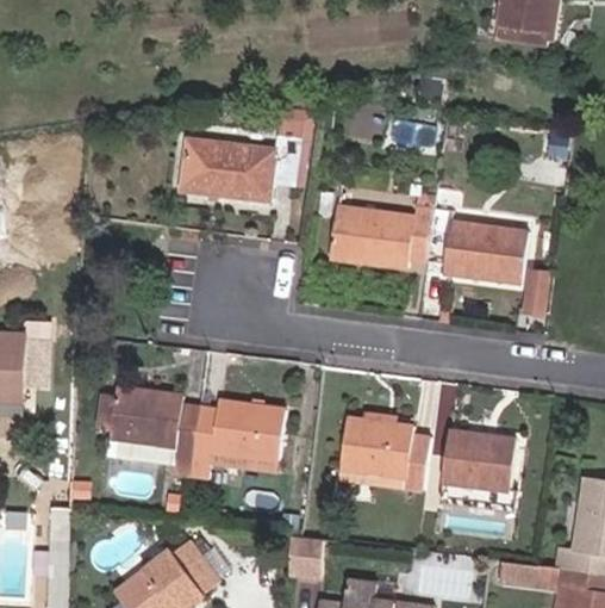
[(549,33),(554,0),(499,0),(496,25),(498,25),(549,33)]
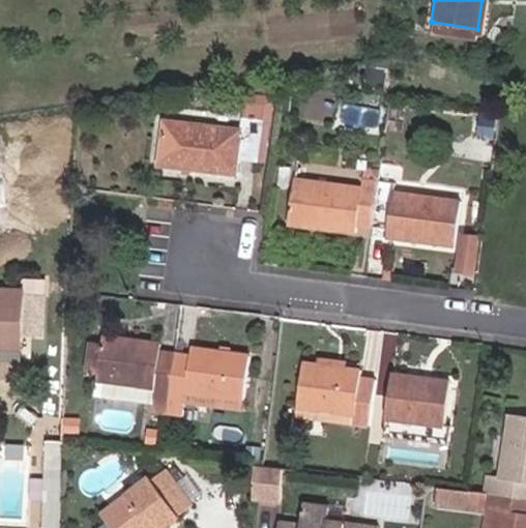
[(480,34),(486,0),(481,0),(477,29),(433,22),(432,32),(474,38),(475,34),(480,34)]
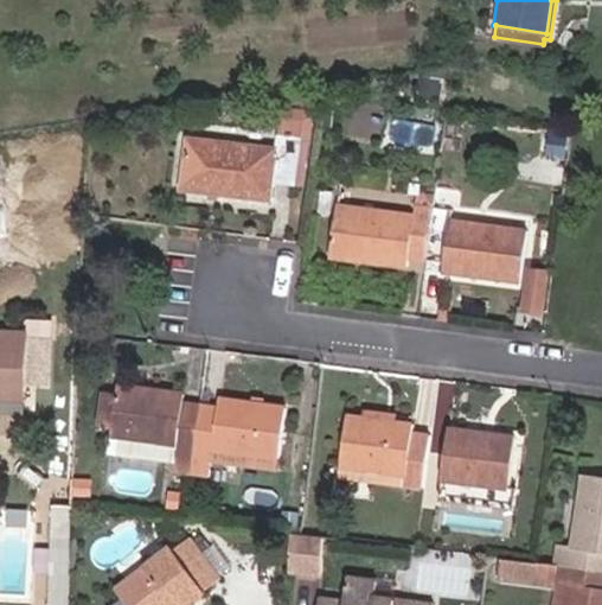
[(435,99),(436,80),(420,77),(417,96),(435,99)]
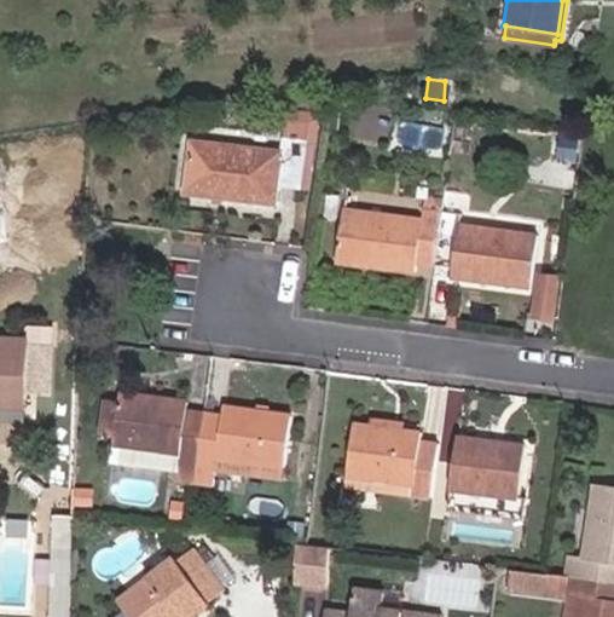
[(312,142),(316,116),(283,111),(279,137),(302,140),(312,142)]
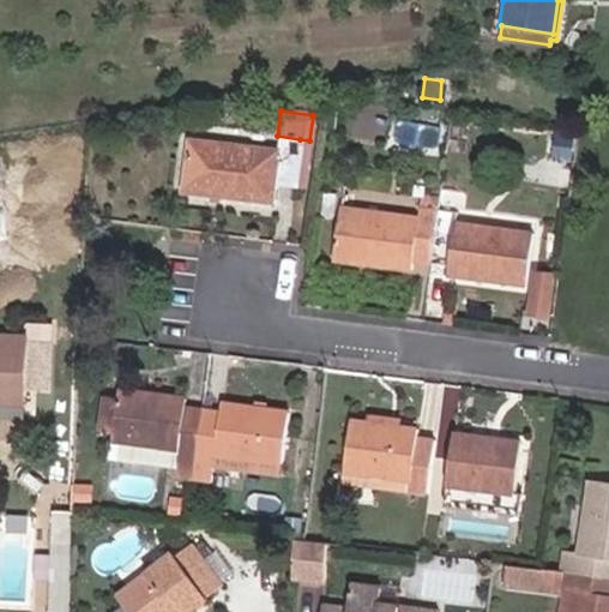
[(566,155),(568,137),(554,135),(552,153),(566,155)]
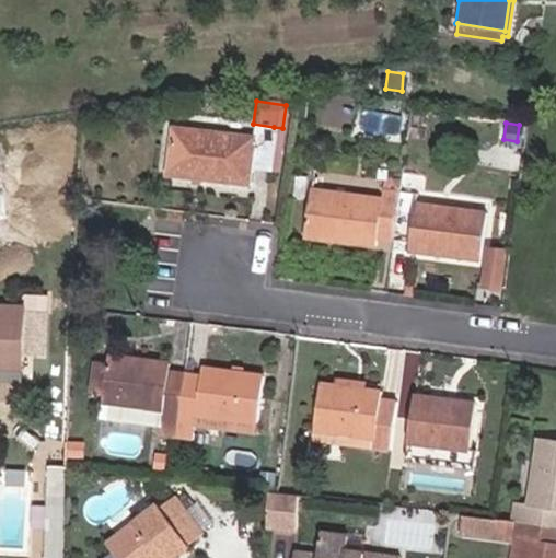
[(269,169),(274,127),(253,124),(252,136),(170,126),(164,174),(246,183),(247,166),(269,169)]
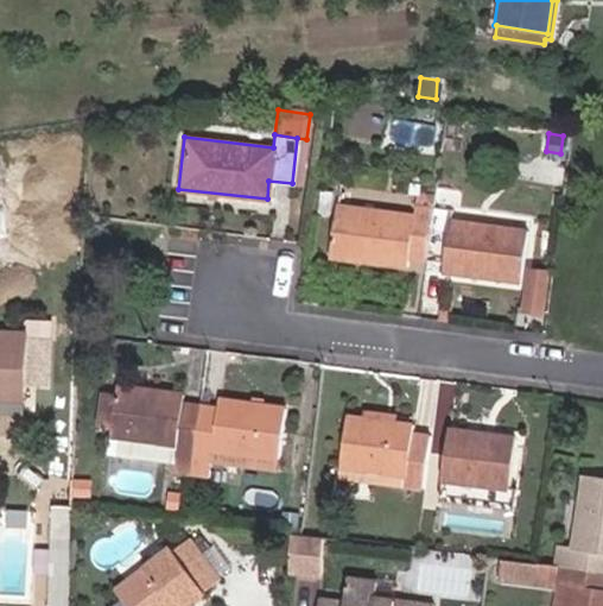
[(516,282),(524,228),(446,219),(448,206),(454,207),(456,185),(432,182),(431,195),(423,259),(440,263),(439,271),(516,282)]
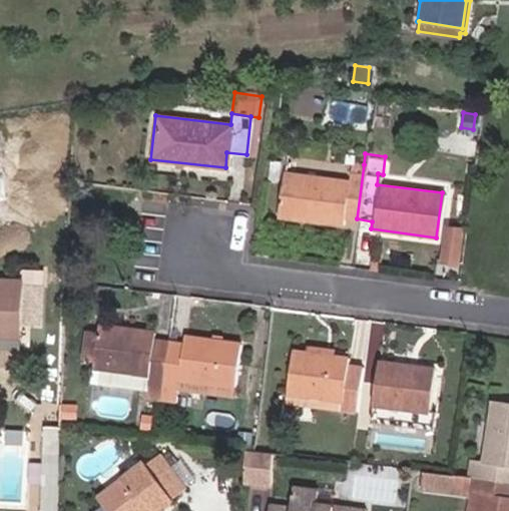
[(357,218),(364,164),(349,162),(346,179),(282,171),(276,216),(340,225),(341,216),(357,218)]
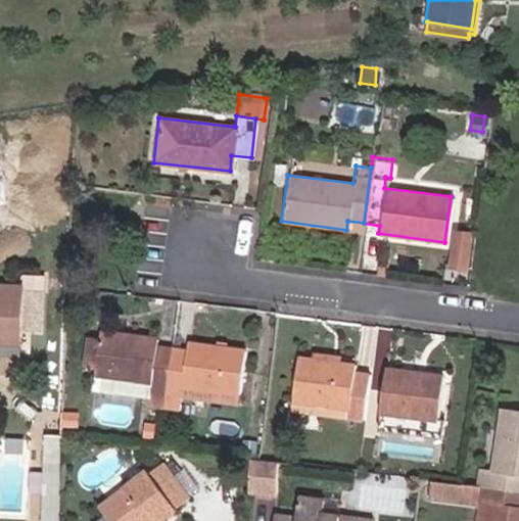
[(464,268),(469,233),(454,231),(450,266),(464,268)]
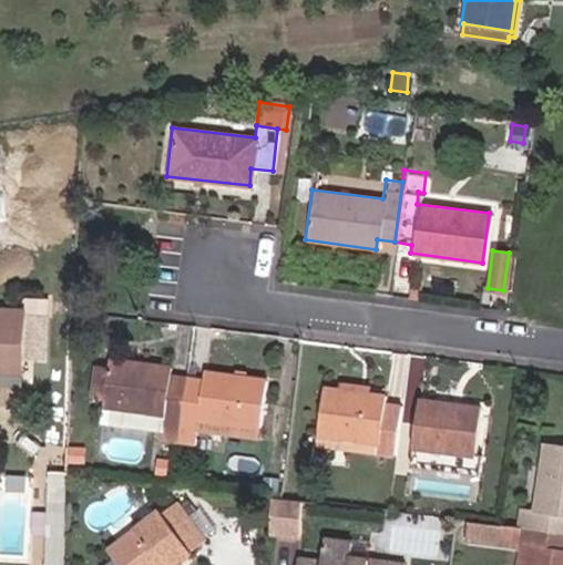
[(0,369),(21,370),(22,310),(0,309),(0,369)]
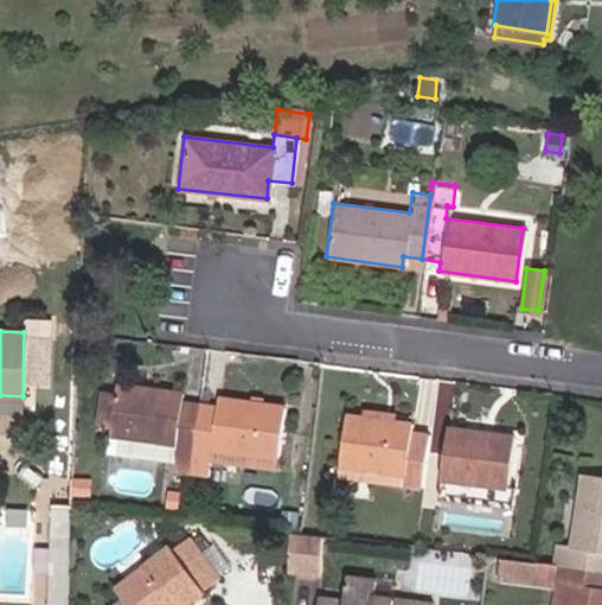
[(190,471),(198,402),(179,400),(180,390),(115,382),(113,394),(100,392),(95,422),(109,425),(106,451),(172,460),(171,469),(190,471)]
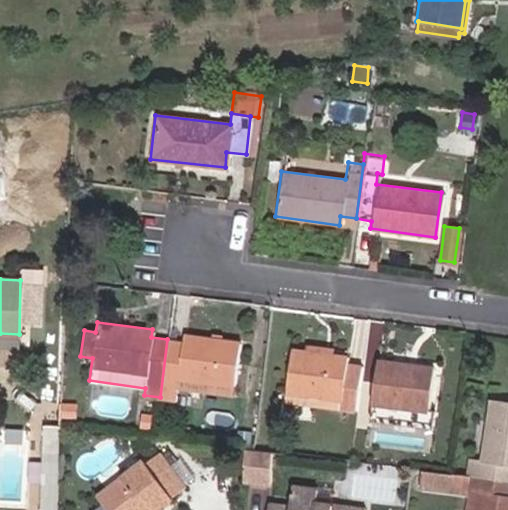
[(233,386),(238,341),(183,334),(182,342),(167,339),(160,397),(175,400),(177,387),(178,379),(233,386)]
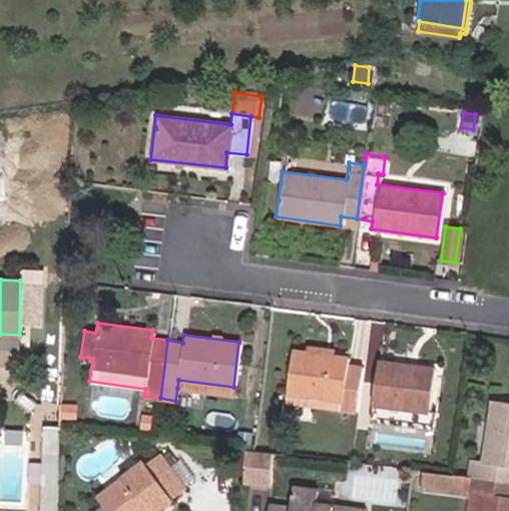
[(333,355),(334,350),(305,346),(305,351),(333,355)]
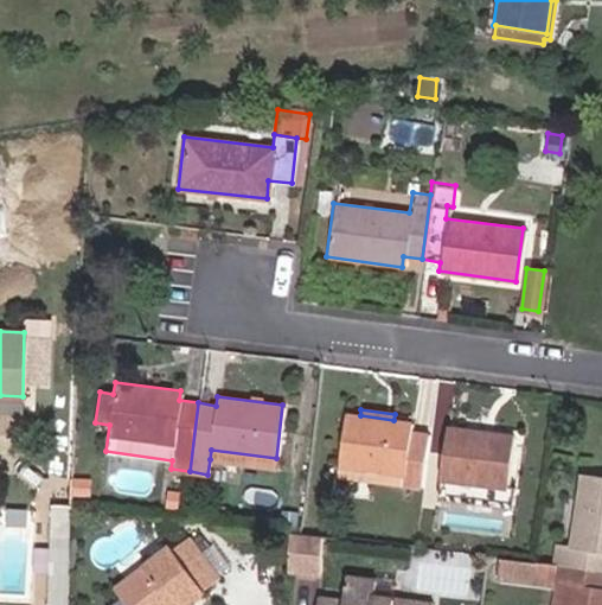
[(421,488),(428,433),(410,431),(411,422),(394,420),(360,415),(345,413),(338,466),(404,475),(403,485),(421,488)]
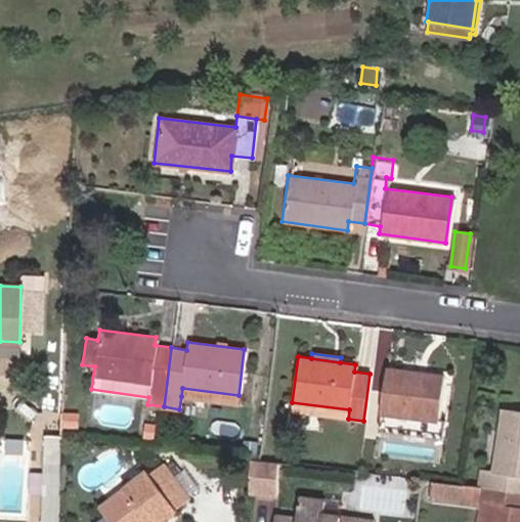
[(436,421),(442,375),(384,367),(379,414),(436,421)]
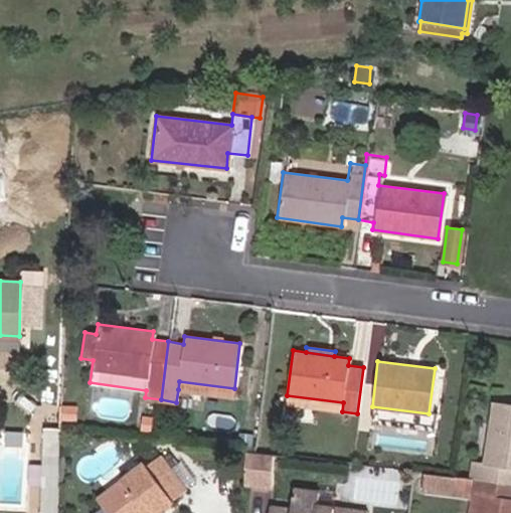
[(234,388),(179,381),(178,389),(233,396),(234,388)]
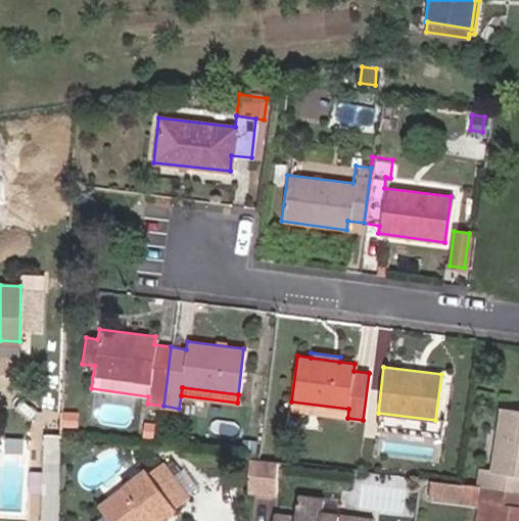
[(347,418),(348,409),(291,401),(290,410),(347,418)]
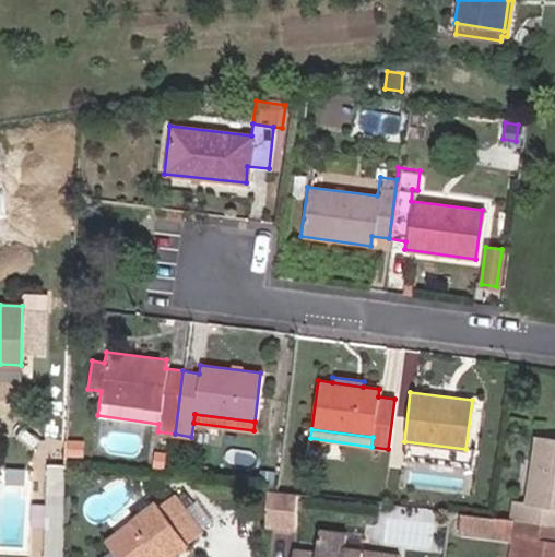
[(554,437),(534,435),(526,501),(511,500),(509,519),(554,524),(554,437)]
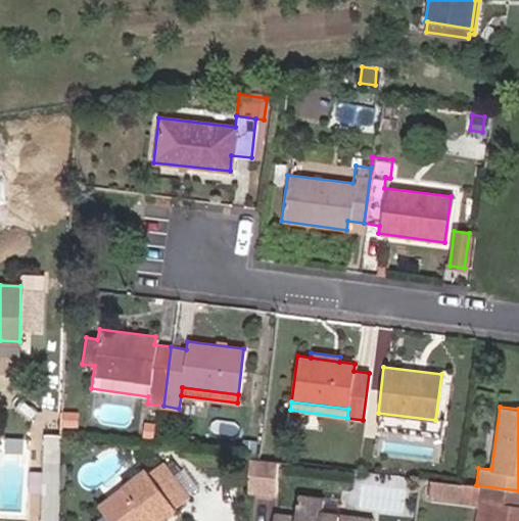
[(54,520),(59,434),(44,434),(39,520),(54,520)]
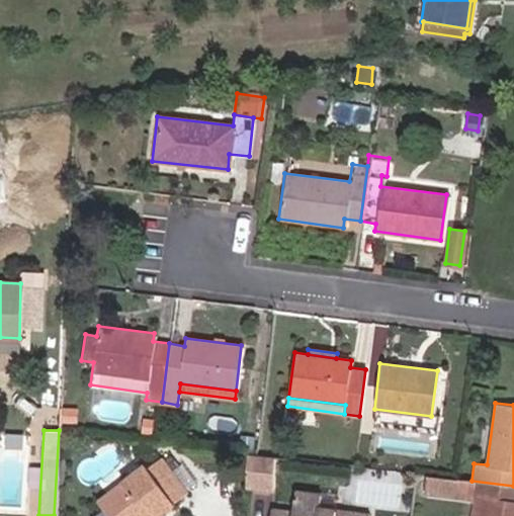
[(244,485),(272,488),(273,455),(246,451),(244,485)]
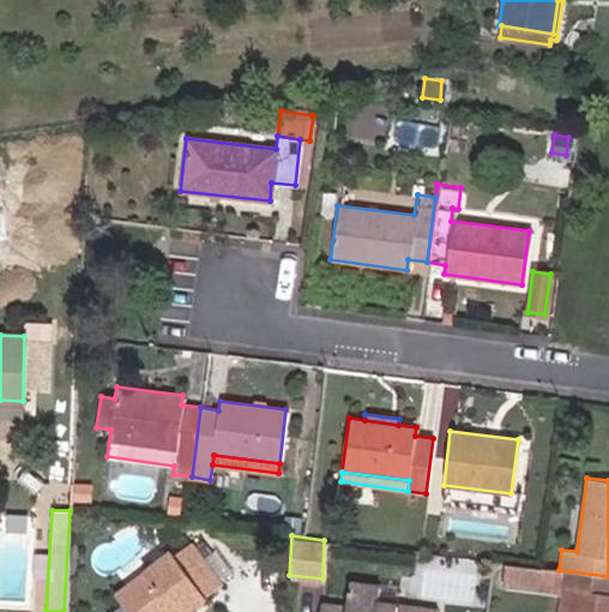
[(184,611),(219,585),(188,543),(173,555),(170,551),(116,593),(130,611),(175,611),(181,609),(184,611)]
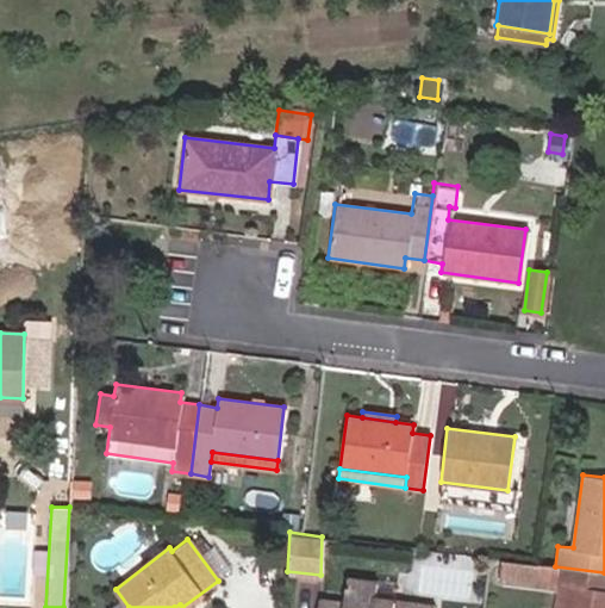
[(553,585),(555,566),(503,559),(500,578),(553,585)]
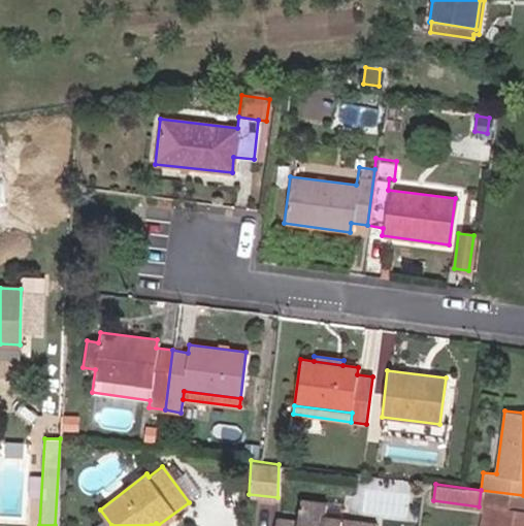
[(523,525),(523,495),(481,490),(479,506),(482,506),(490,507),(487,525),(523,525)]
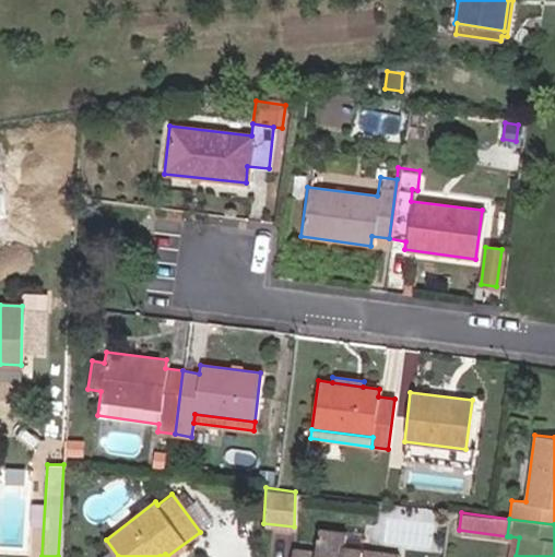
[(397,556),(398,555),(343,547),(345,533),(317,529),(314,550),(291,548),(290,556),(397,556)]
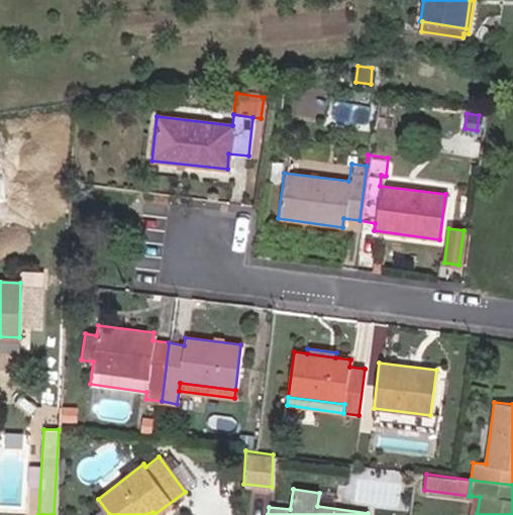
[(477,514),(480,497),(472,496),(469,514),(477,514)]
